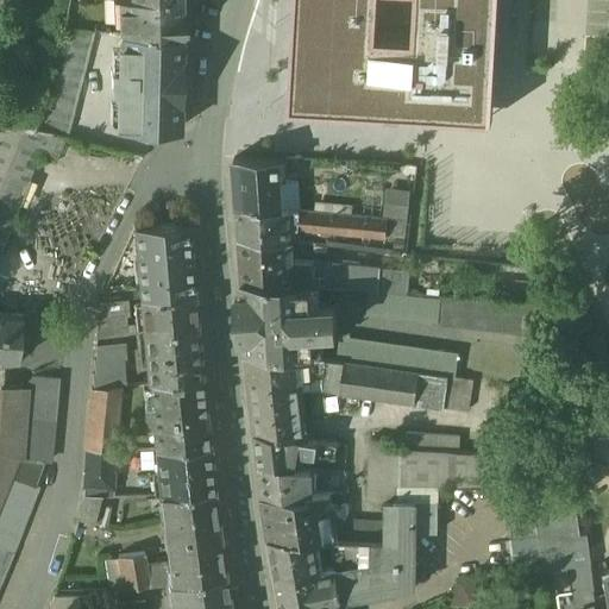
[(180,0),(120,0),(121,32),(133,33),(182,37),(180,0)]
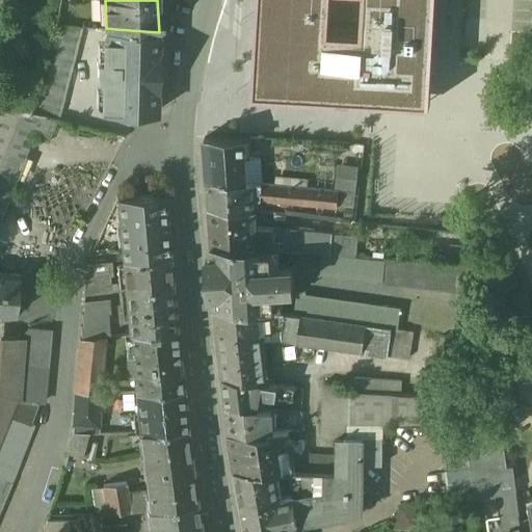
[(425,102),(429,0),(266,0),(260,80),(425,102)]
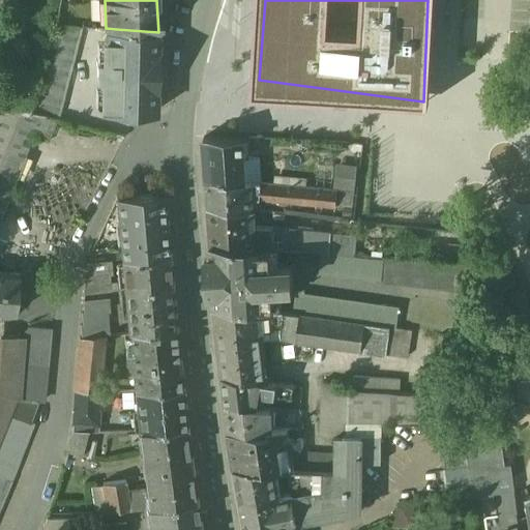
[(505,16),(524,12),(522,3),(503,6),(505,16)]
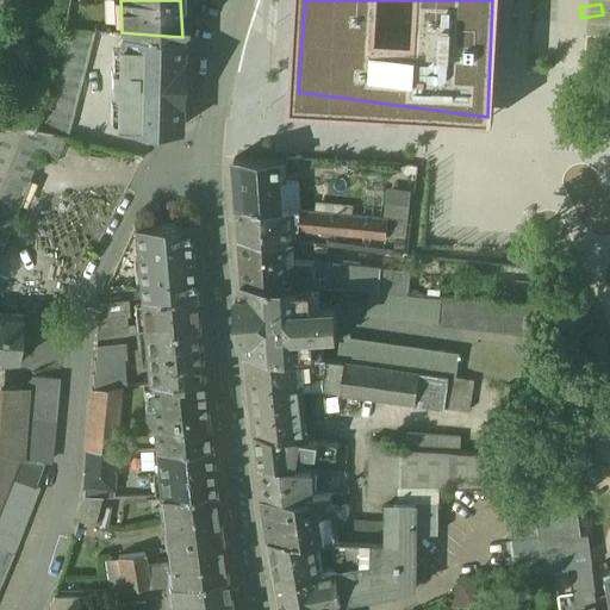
[(61,43),(43,111),(42,110),(35,130),(48,134),(66,138),(92,30),(64,27),(61,43)]
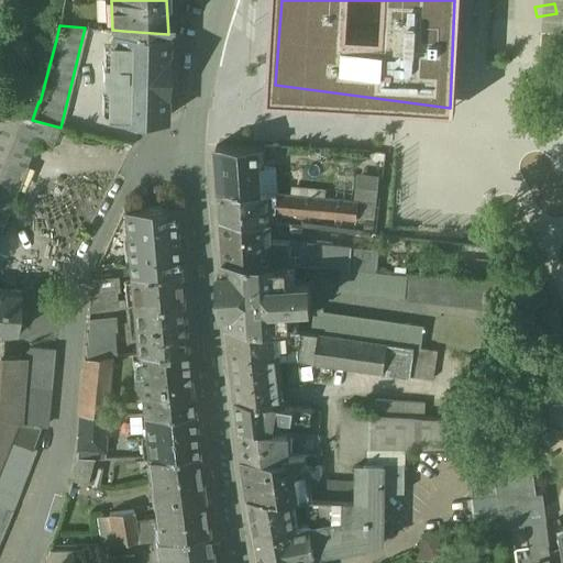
[(8,90),(0,108),(0,228),(35,144),(44,123),(32,120),(39,101),(8,90)]
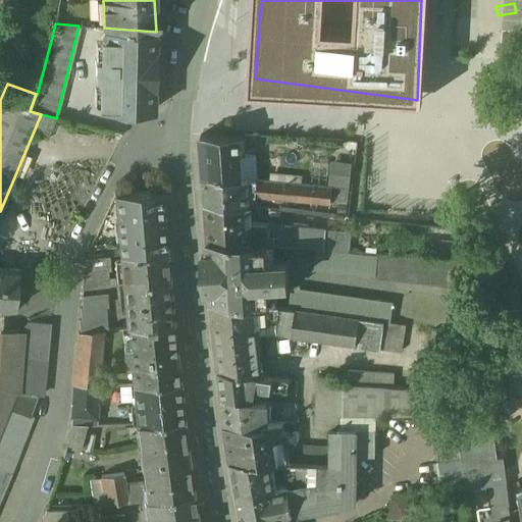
[(56,118),(41,114),(33,134),(47,140),(56,118)]
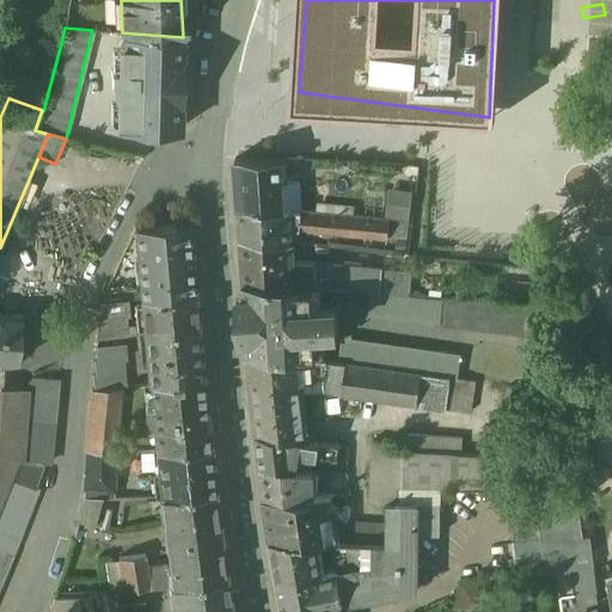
[(256,160),(236,160),(239,208),(283,210),(281,161),(256,160)]
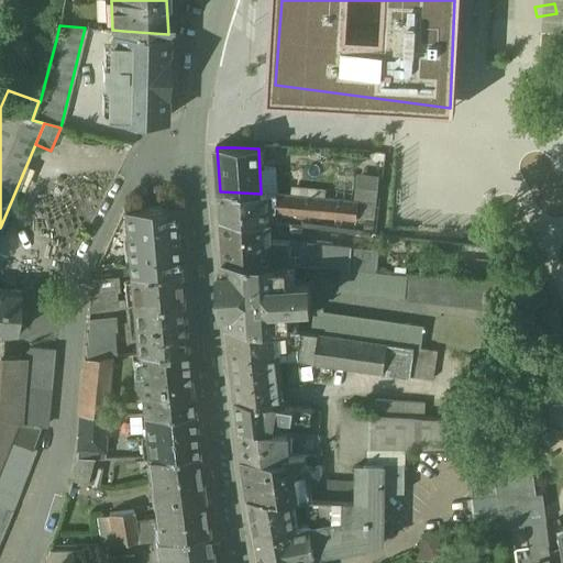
[(381,180),(362,178),(359,197),(377,199),(381,180)]
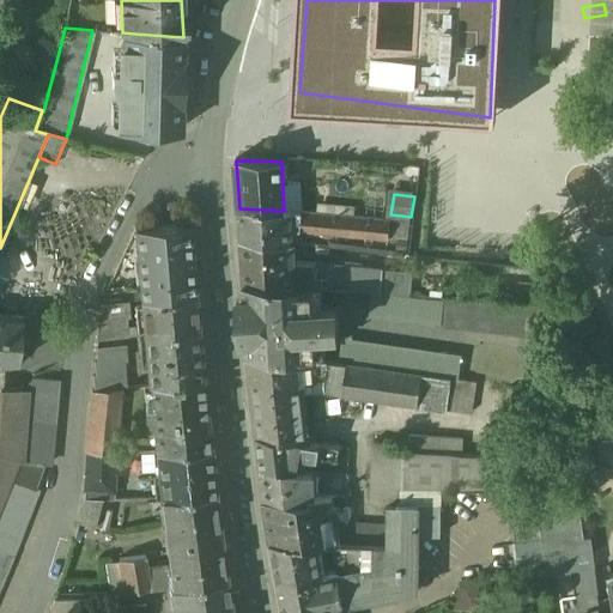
[(284,211),(240,208),(242,240),(292,242),(292,231),(301,231),(301,229),(302,212),(284,211)]
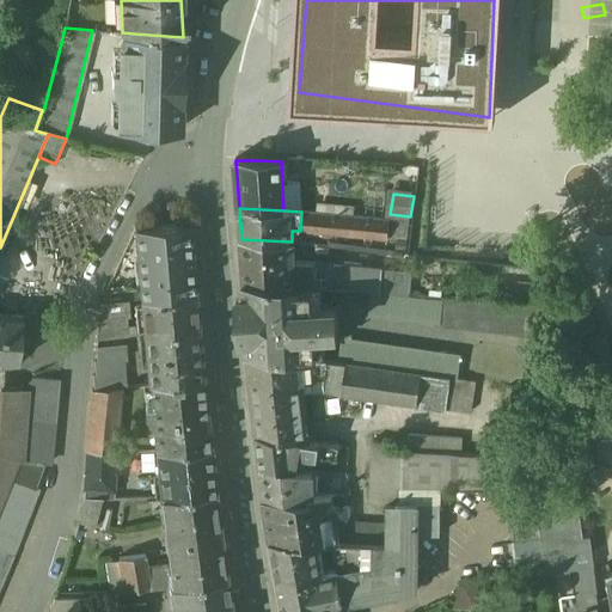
[(391,220),(301,212),(300,228),(338,232),(338,234),(389,239),(391,220)]
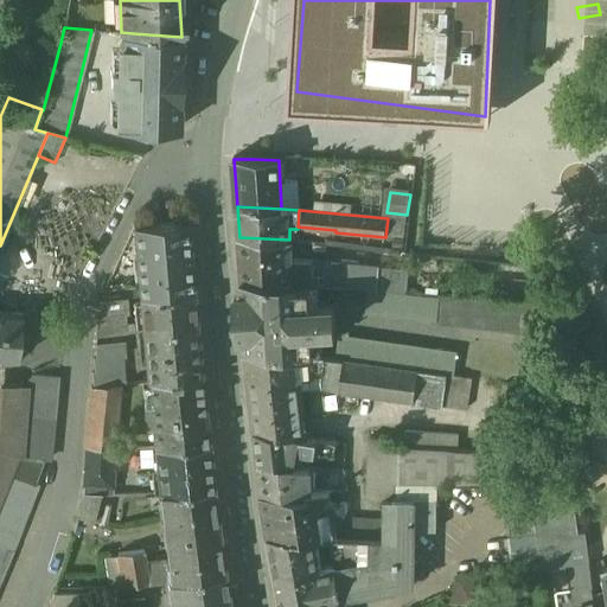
[(187,222),(134,227),(141,298),(193,293),(187,222)]
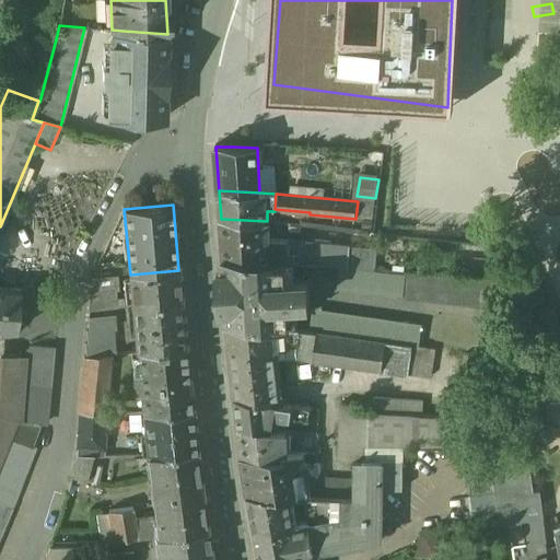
[(267,221),(221,219),(223,257),(270,258),(269,242),(269,222),(267,221)]
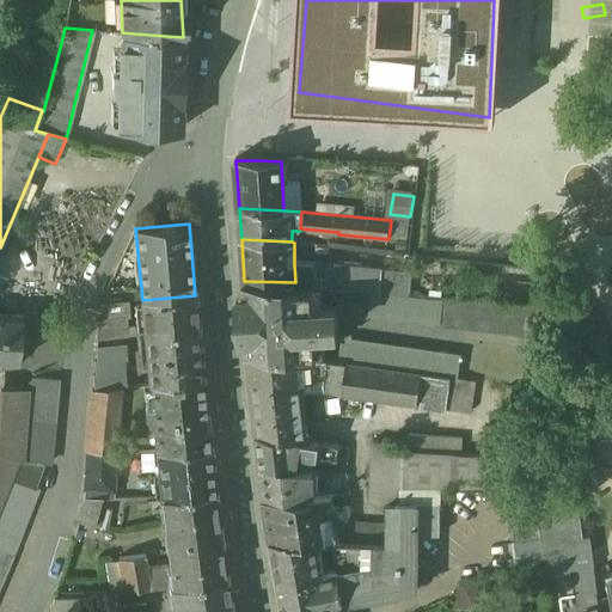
[(383,270),(317,264),(317,265),(294,264),(295,282),(380,291),(383,270)]
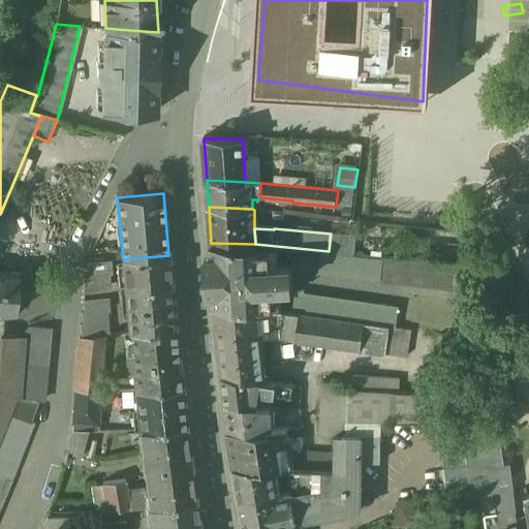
[(355,236),(331,234),(329,251),(353,254),(355,236)]
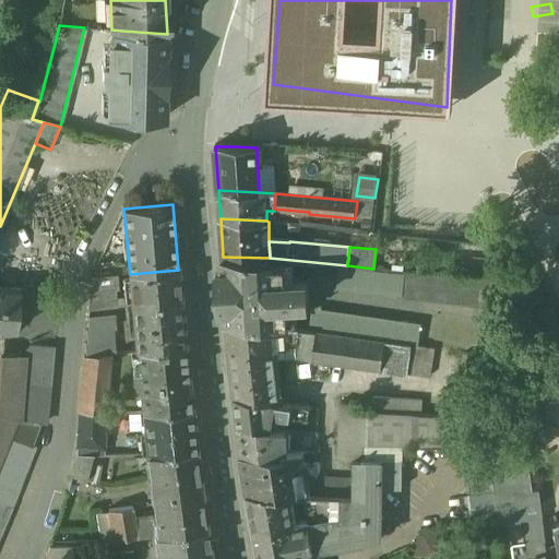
[(285,260),(223,258),(223,261),(224,270),(218,271),(221,309),(226,309),(227,322),(289,328),(287,304),(309,302),(308,280),(286,282),(285,264),(285,260)]
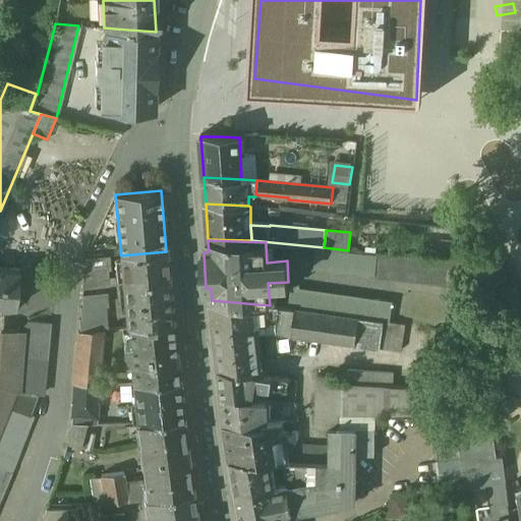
[(346,251),(316,248),(314,268),(375,274),(378,254),(378,253),(348,250),(348,251),(346,250),(346,251)]
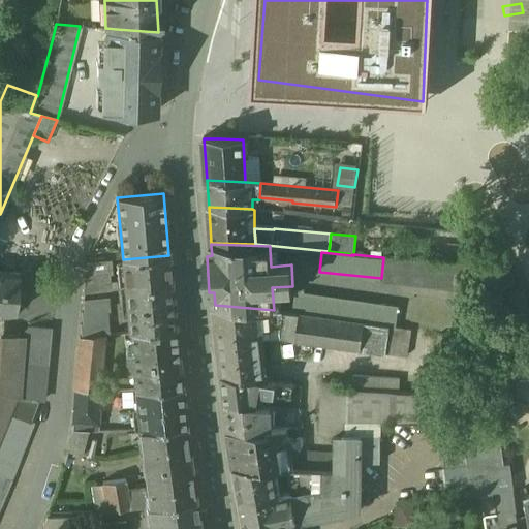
[(168,255),(123,259),(126,289),(172,285),(168,255)]
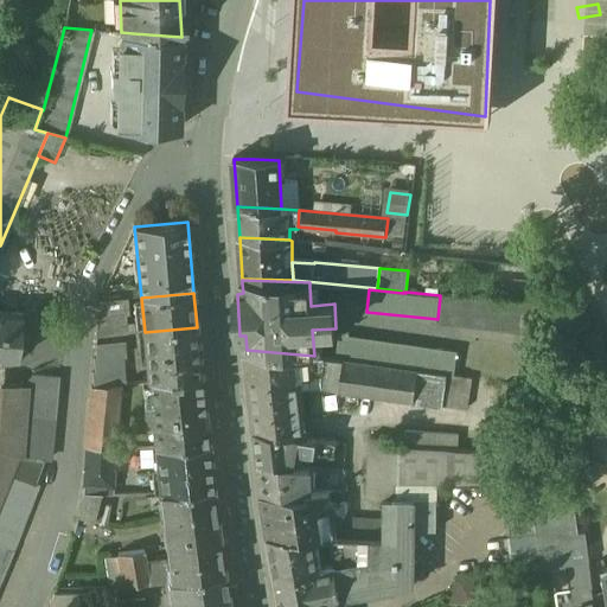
[(540,306),(440,296),(438,319),(438,323),(537,334),(540,306)]
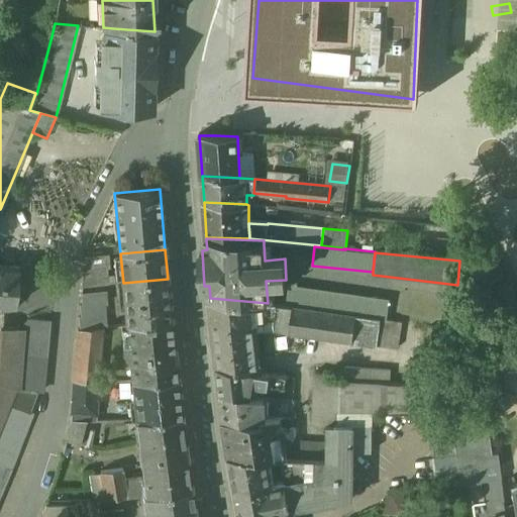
[(109,254),(85,256),(86,271),(107,269),(110,269),(109,254)]
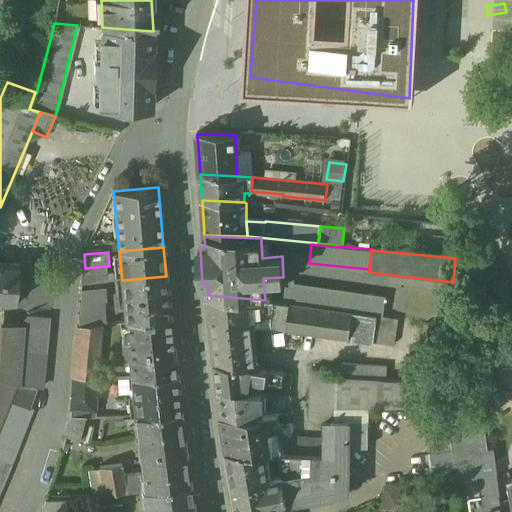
[(0,264),(0,301),(15,302),(18,266),(0,264)]
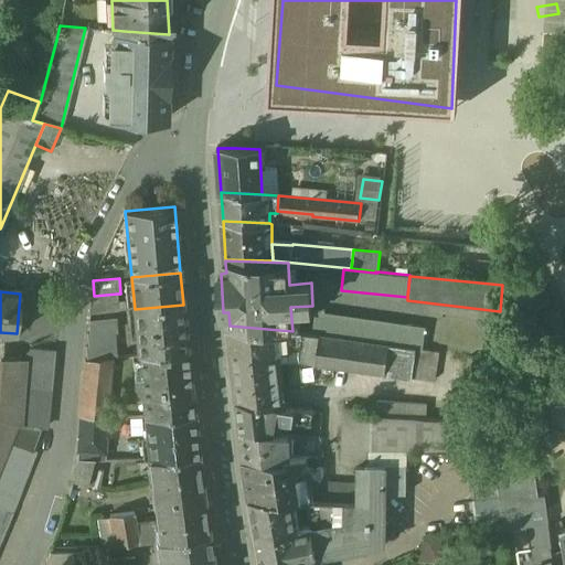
[(94,296),(92,296),(93,313),(118,311),(117,294),(94,296)]
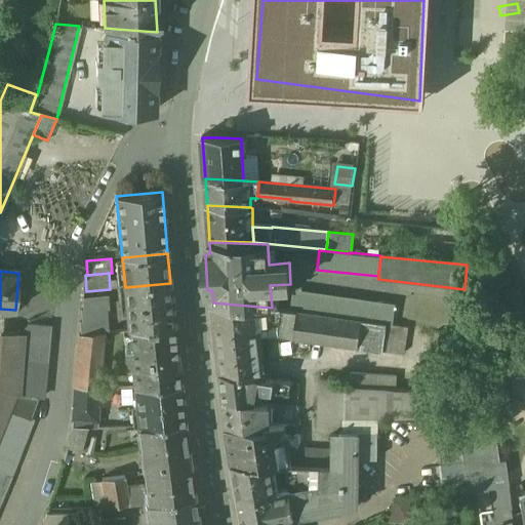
[(170,283),(125,287),(128,331),(174,326),(170,283)]
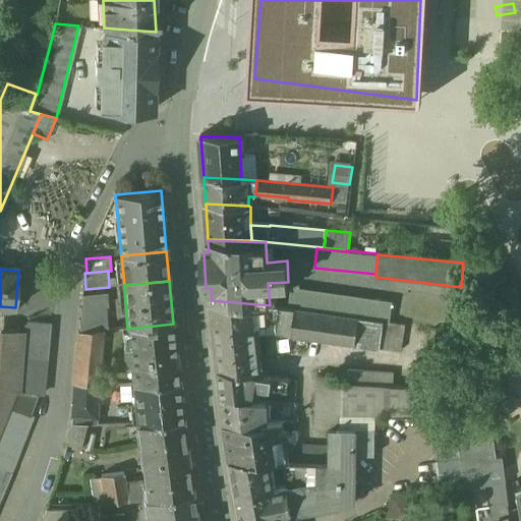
[(393,303),(291,289),(289,308),(295,309),(359,319),(385,322),(390,323),(393,303)]
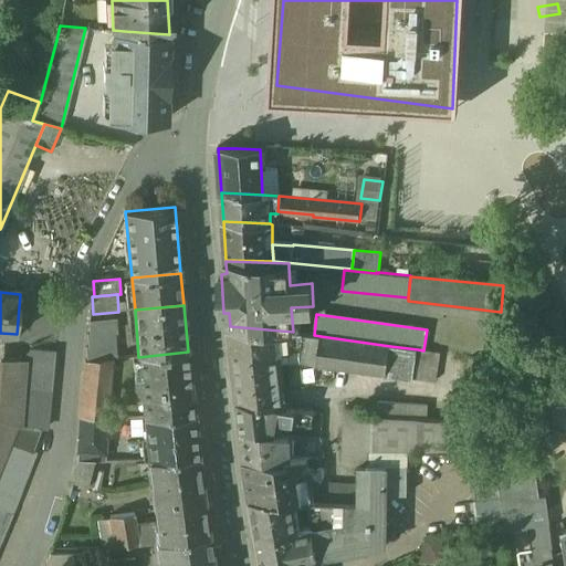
[(116,317),(90,321),(91,333),(87,333),(90,346),(86,346),(88,362),(112,359),(117,358),(114,331),(117,331),(116,317)]
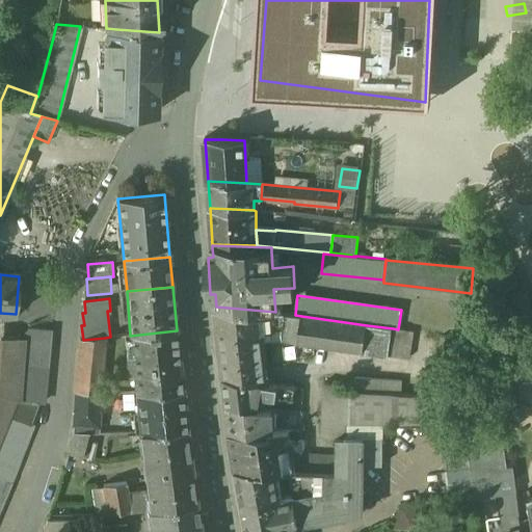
[(285,314),(216,307),(218,333),(222,368),(223,377),(268,383),(267,372),(264,333),(272,331),(272,329),(283,330),(284,330),(285,314)]
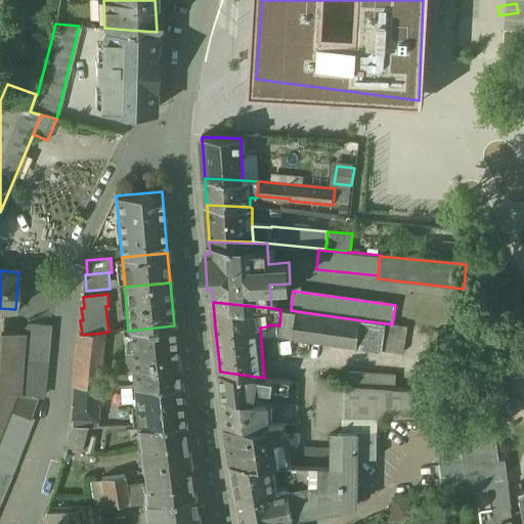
[(291,310),(280,309),(279,325),(278,325),(277,336),(293,338),(297,311),(291,310)]
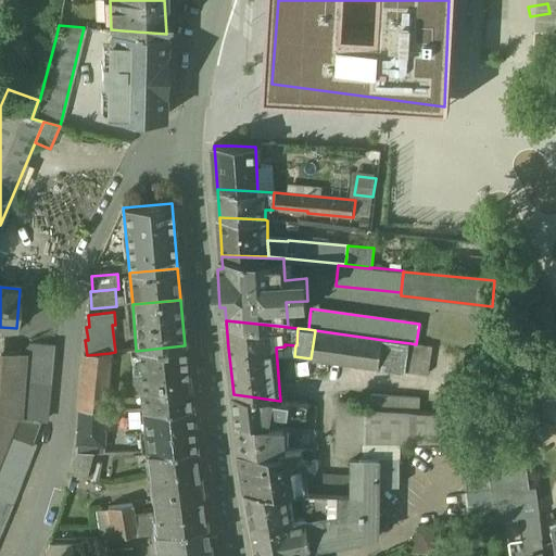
[(383,340),(315,330),(311,358),(379,368),(383,340)]
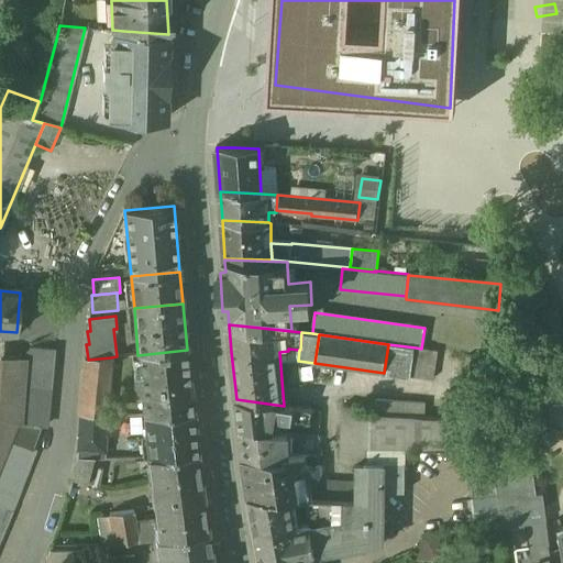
[(416,348),(388,344),(384,373),(411,377),(416,348)]
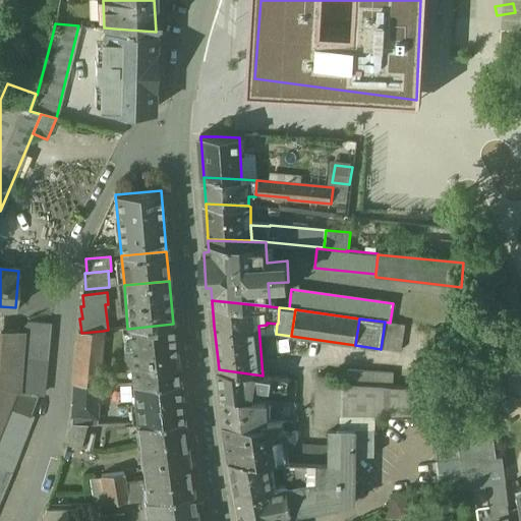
[(48,323),(29,322),(27,331),(27,333),(24,333),(24,334),(23,347),(19,390),(38,394),(37,395),(42,395),(48,323)]
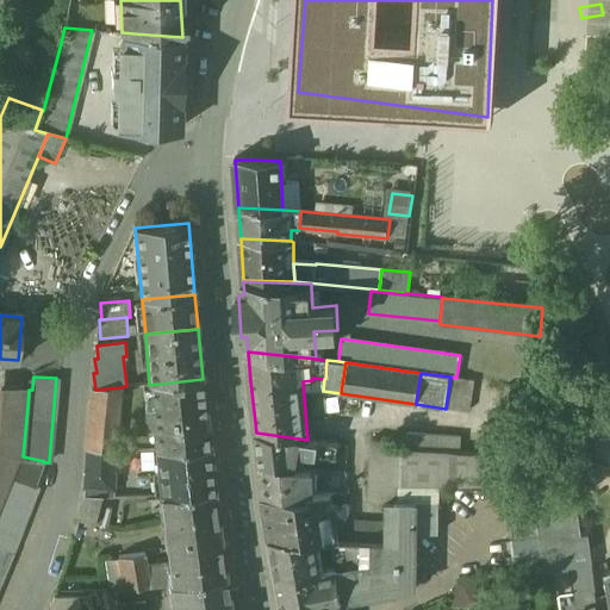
[(456,378),(450,377),(446,409),(470,411),(473,380),(456,378)]
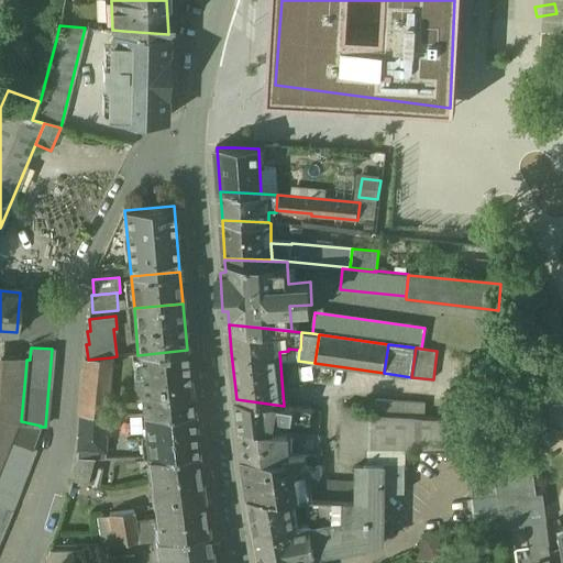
[(187,350),(138,355),(140,376),(134,377),(136,398),(142,398),(144,415),(194,414),(187,350)]
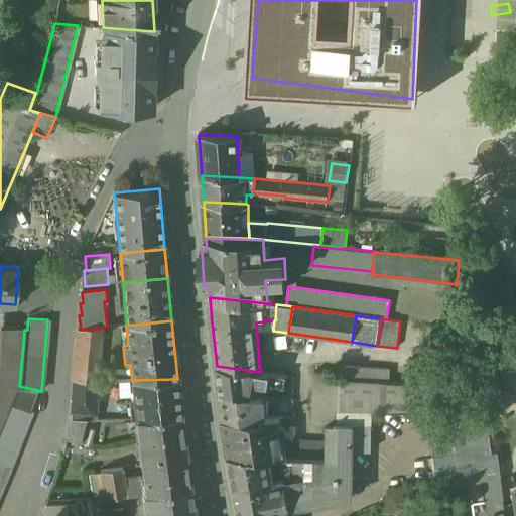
[(0,340),(1,329),(24,331),(24,330),(27,330),(27,328),(0,325),(0,340)]
